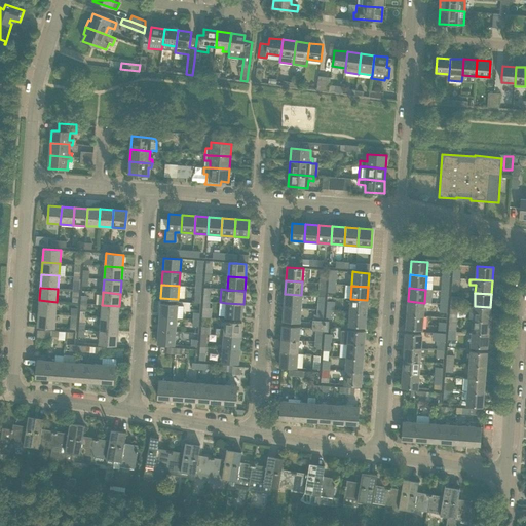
[(301,295),(285,294),(284,307),(300,308),(301,295)]
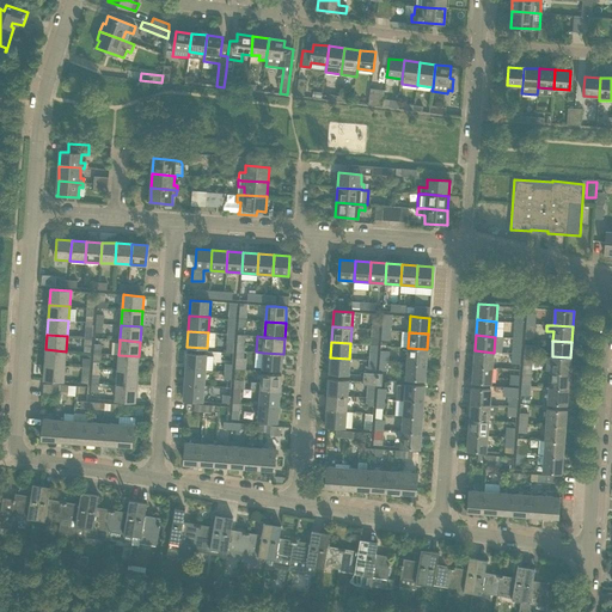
[(408,348),(407,363),(426,365),(427,349),(408,348)]
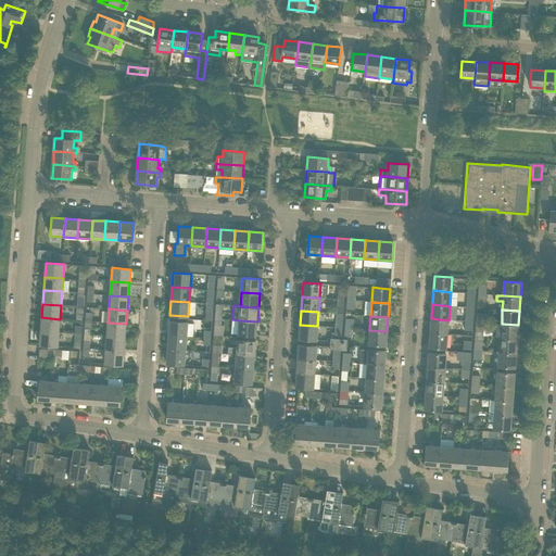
[(60,319),(41,317),(40,331),(59,332),(60,319)]
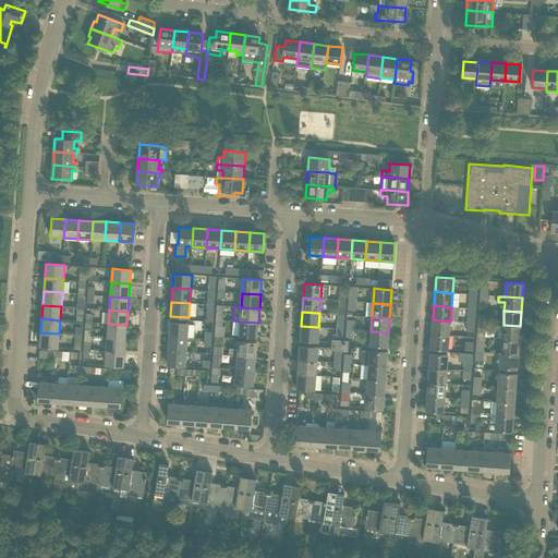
[(222,320),(216,319),(215,336),(223,337),(225,327),(221,327),(222,320)]
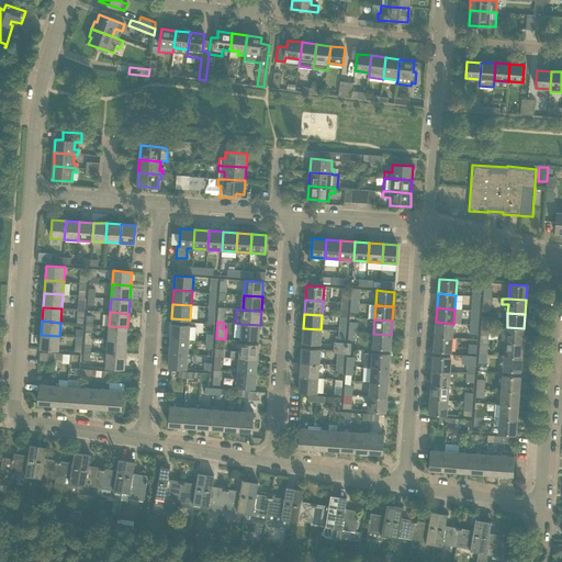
[(453,324),(436,322),(435,336),(452,338),(453,324)]
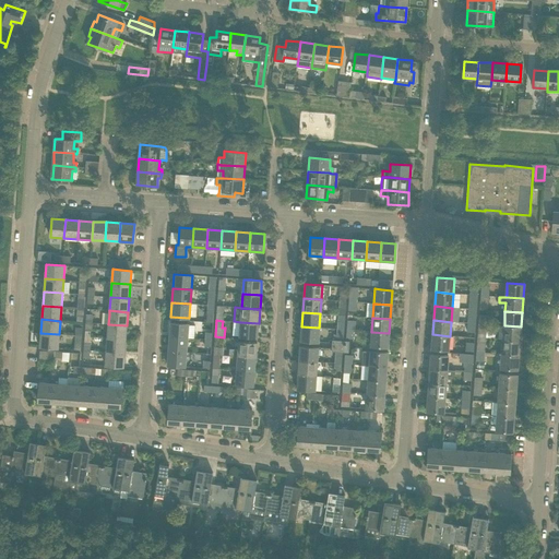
[(189,323),(181,323),(170,322),(169,336),(188,339),(189,323)]
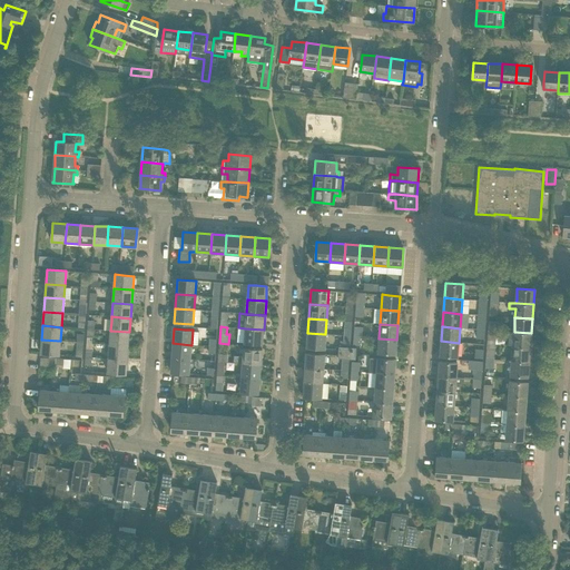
[(264,330),(245,328),(244,343),(263,344),(264,330)]
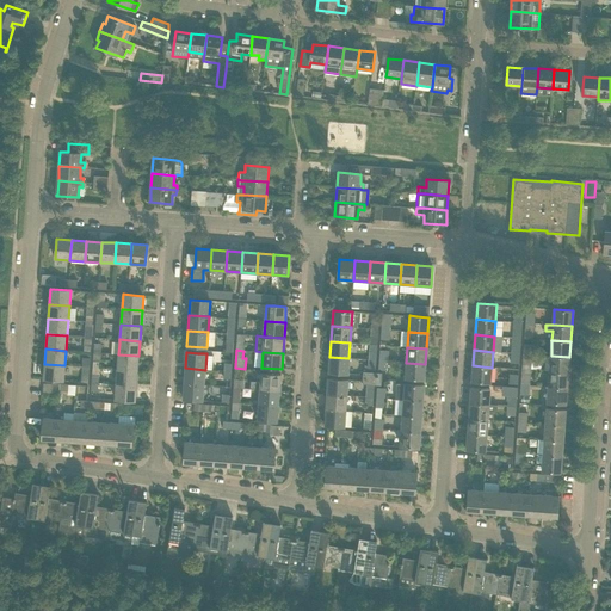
[(139,356),(118,355),(117,370),(137,371),(139,356)]
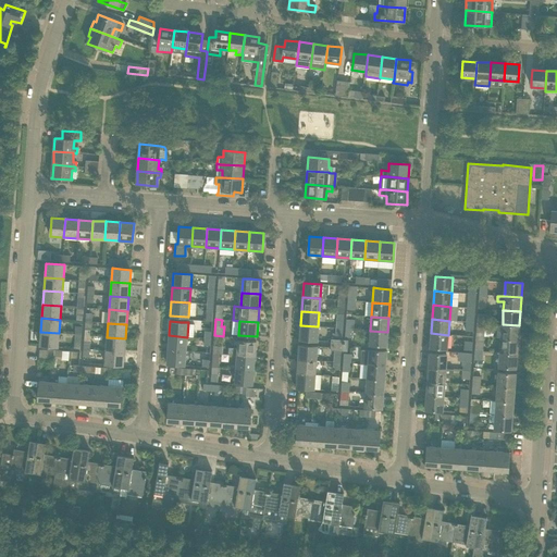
[(519,325),(503,324),(496,324),(496,329),(502,330),(502,338),(518,339),(519,325)]
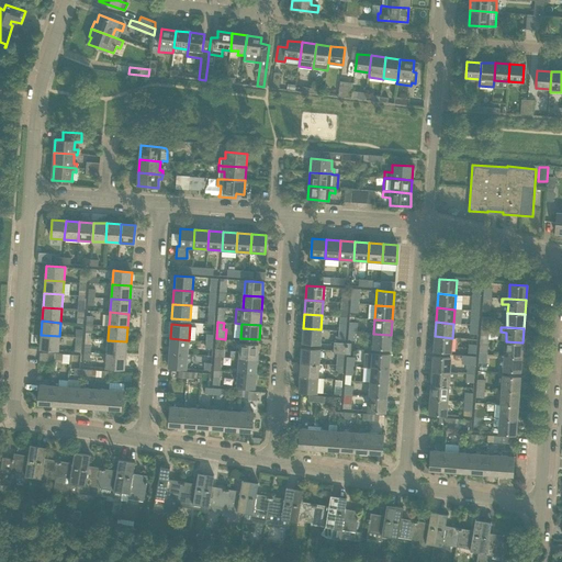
[(321,329),(303,328),(302,343),(319,344),(321,329)]
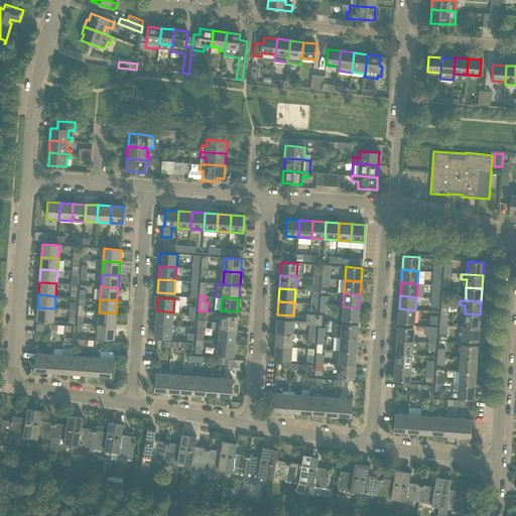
[(316,304),(310,303),(310,309),(307,308),(307,314),(316,315),(316,304)]
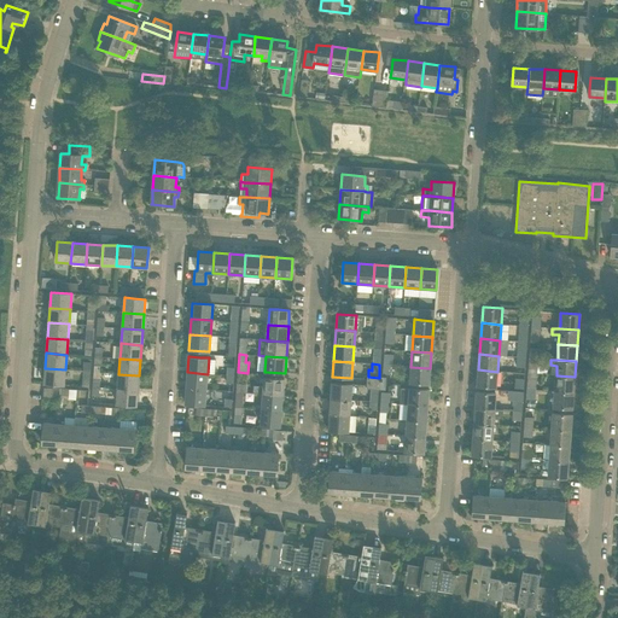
[(430,368),(410,367),(409,383),(429,384),(430,368)]
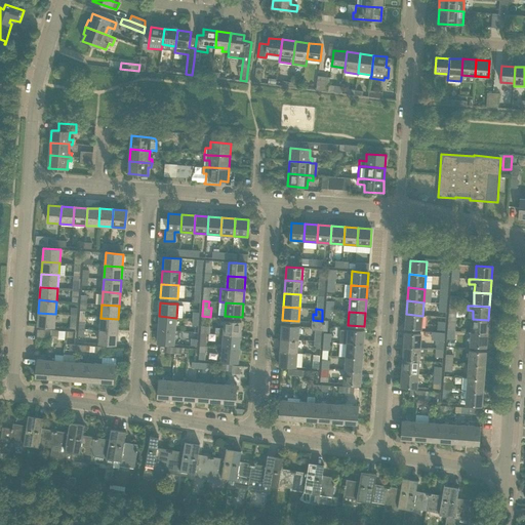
[(55,314),(38,313),(37,326),(54,327),(55,314)]
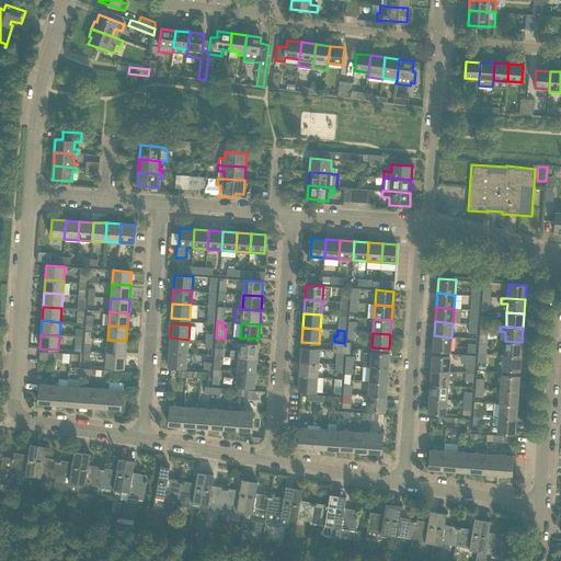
[(451,338),(434,335),(433,350),(450,352),(451,338)]
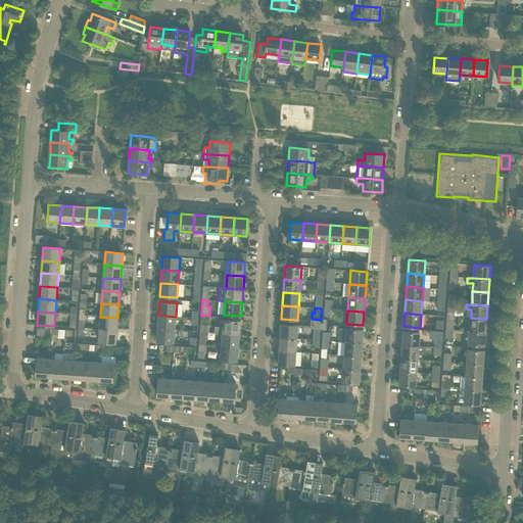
[(158,315),(157,328),(175,330),(176,317),(158,315)]
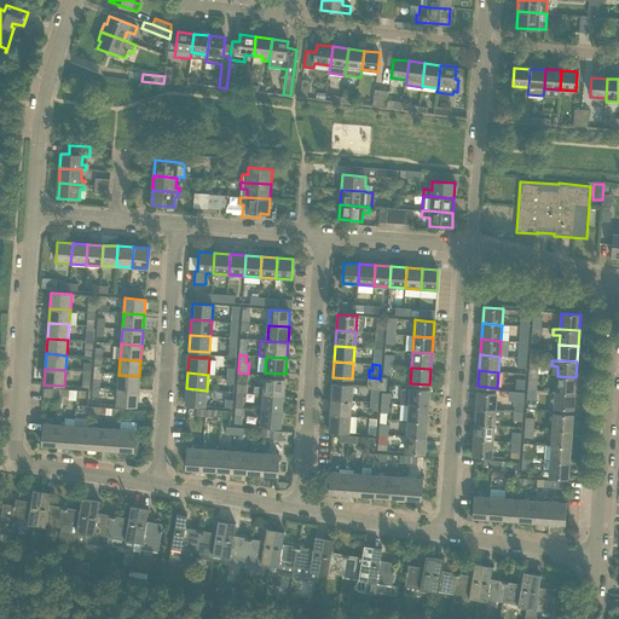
[(248,374),(238,372),(236,392),(244,392),(247,392),(248,374)]
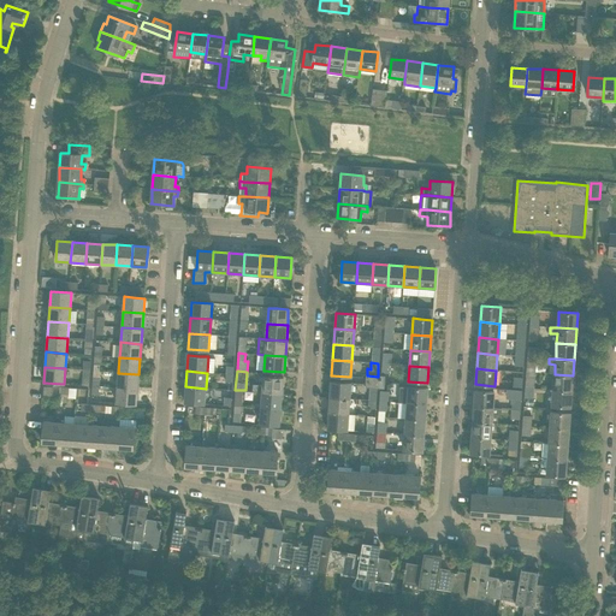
[(118,373),(117,388),(137,390),(138,374),(118,373)]
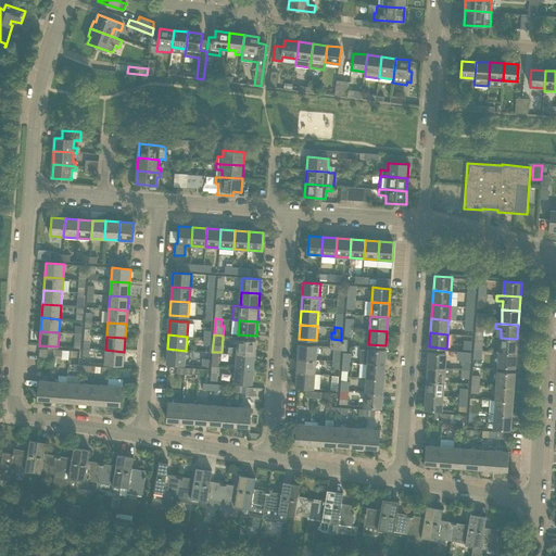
[(501,338),(500,352),(516,353),(517,339),(501,338)]
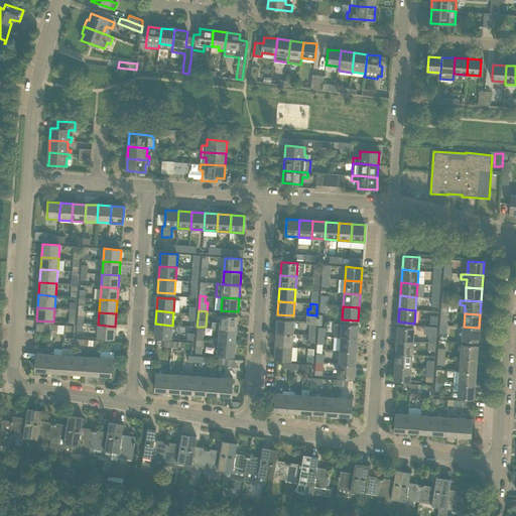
[(323,315),(316,315),(307,314),(306,314),(305,325),(309,325),(315,325),(321,326),(323,315)]
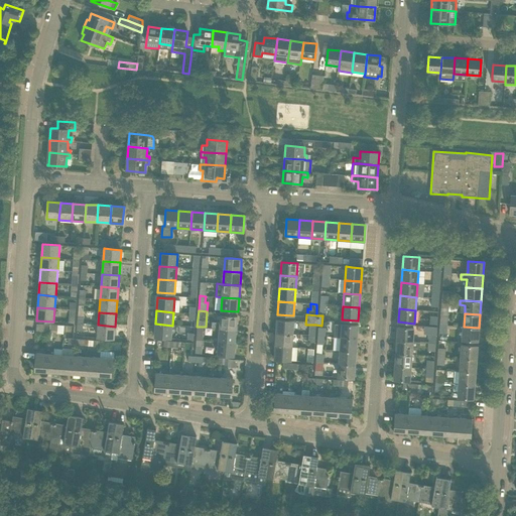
[(221,315),(220,323),(212,321),(212,329),(220,329),(236,330),(237,316),(221,315)]
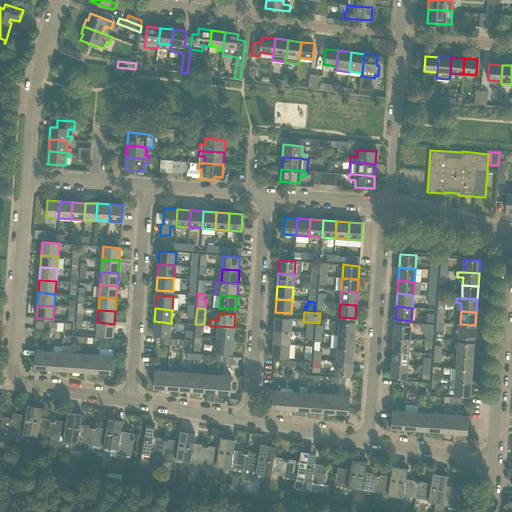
[(291,318),(285,318),(275,317),(274,330),(290,331),(291,318)]
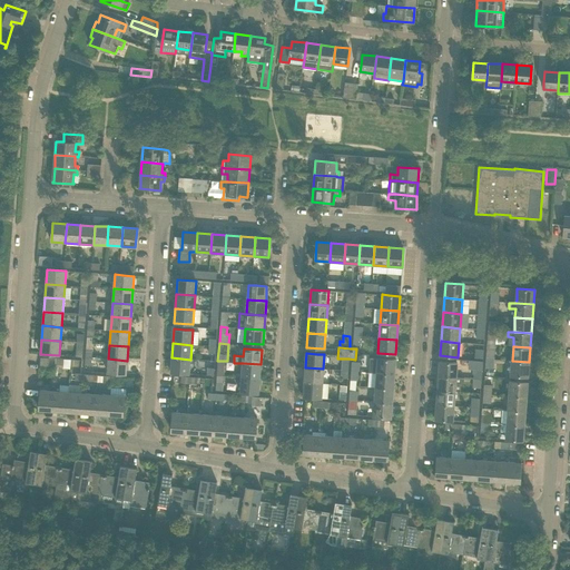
[(190,360),(172,357),(170,373),(189,374),(190,360)]
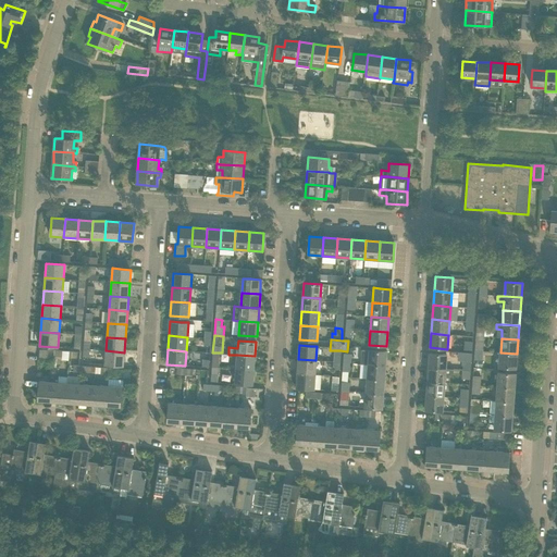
[(124,353),(106,350),(104,364),(123,366),(124,353)]
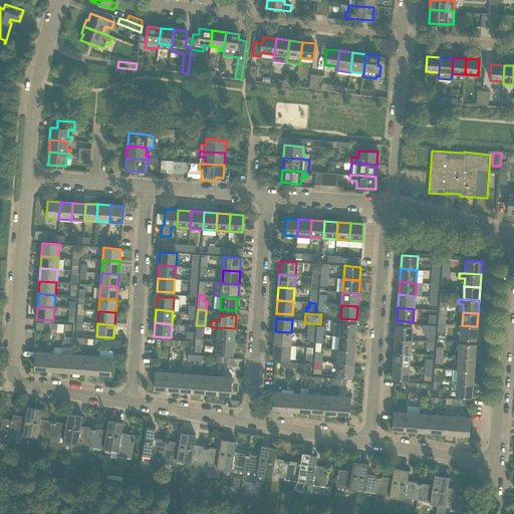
[(356,324),(346,323),(340,323),(339,336),(355,337),(356,324)]
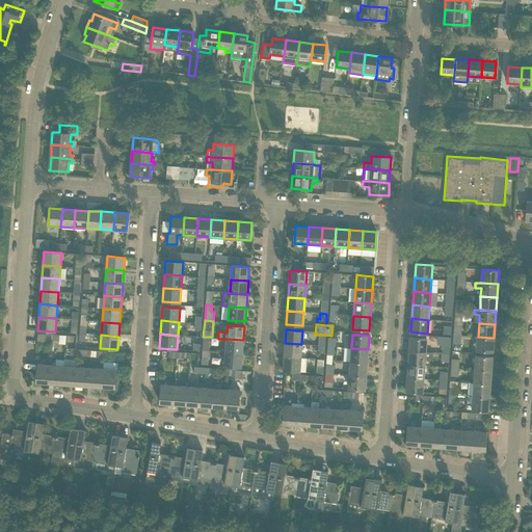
[(494,338),(478,337),(477,350),(493,352),(494,338)]
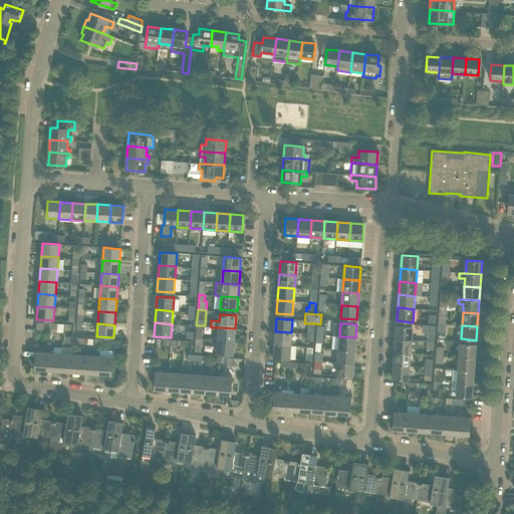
[(412,327),(407,326),(397,326),(396,339),(411,340),(412,327)]
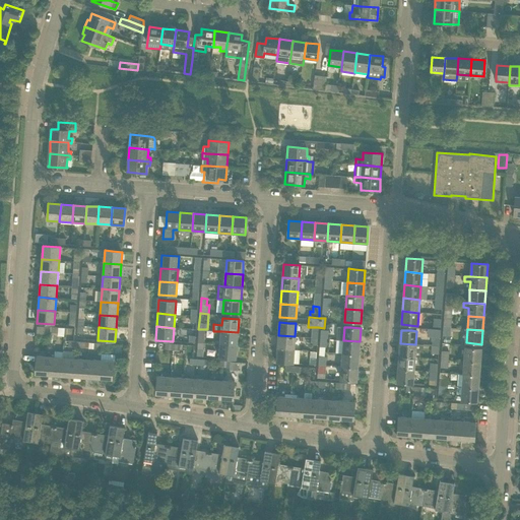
[(221,331),(220,344),(237,345),(238,332),(221,331)]
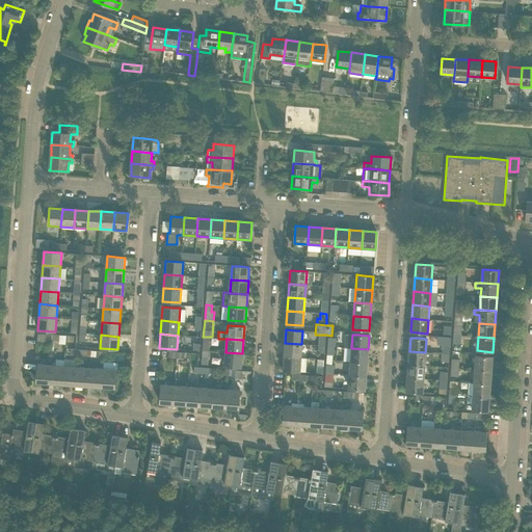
[(285,343),(284,356),(300,358),(301,344),(285,343)]
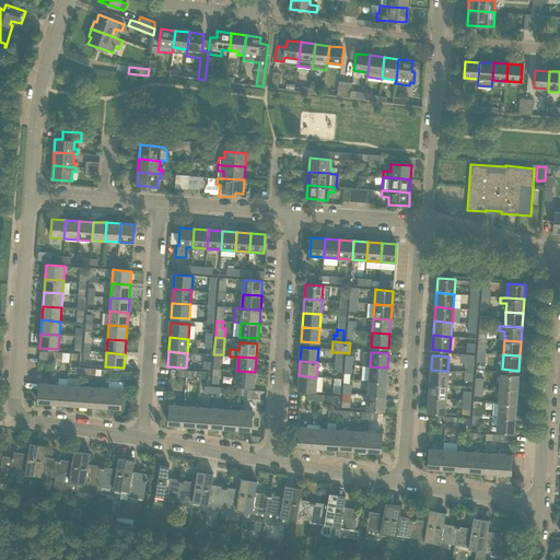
[(387,368),(370,366),(369,381),(386,382),(387,368)]
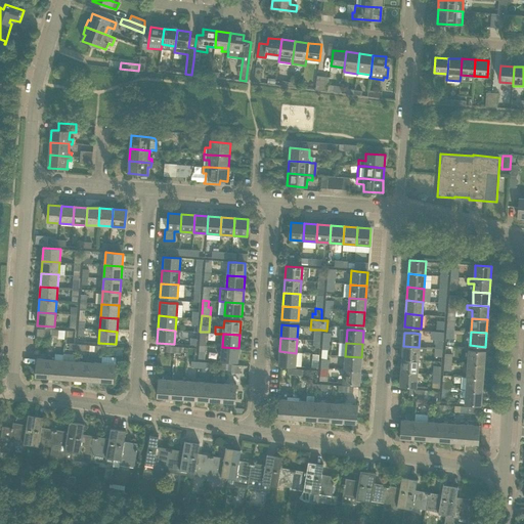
[(403,346),(402,359),(418,360),(419,347),(403,346)]
